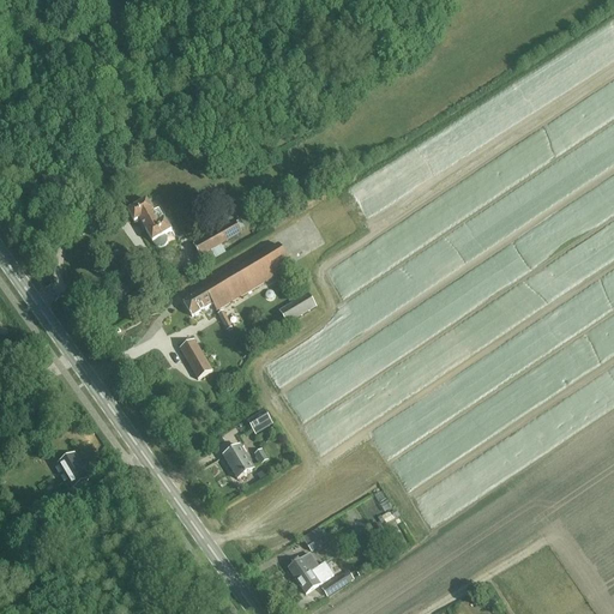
[(160,210),(155,212),(148,202),(128,212),(136,224),(140,222),(146,232),(154,244),(155,247),(158,248),(162,248),(166,246),(168,244),(168,240),(166,236),(173,233),(166,221),(160,210)]
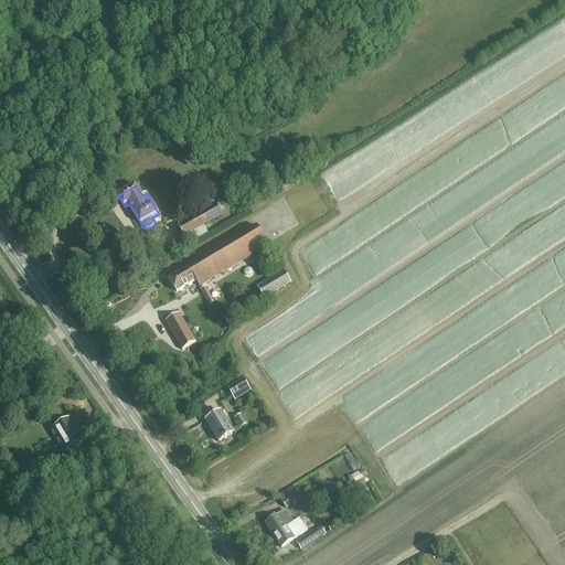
[(232,205),(244,200),(243,196),(237,200),(236,198),(230,201),(232,205)]
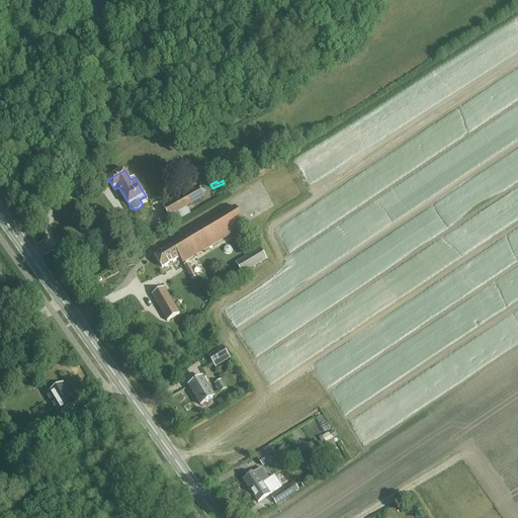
[(163,209),(172,225),(190,213),(187,208),(203,199),(201,195),(206,192),(202,186),(163,209)]
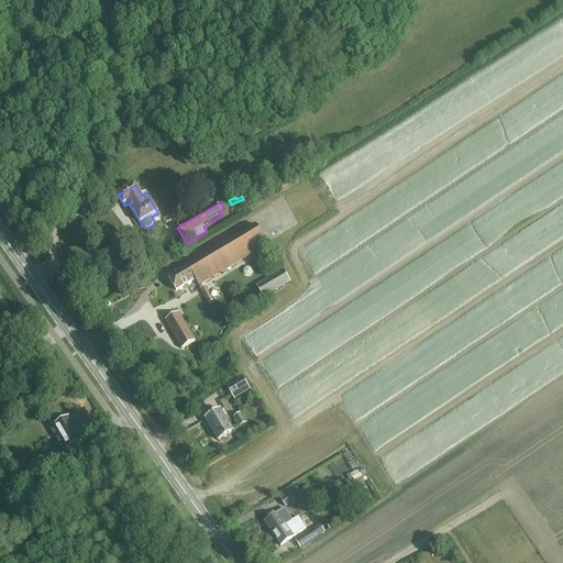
[(195,280),(199,288),(268,247),(256,227),(168,278),(177,291),(195,280)]
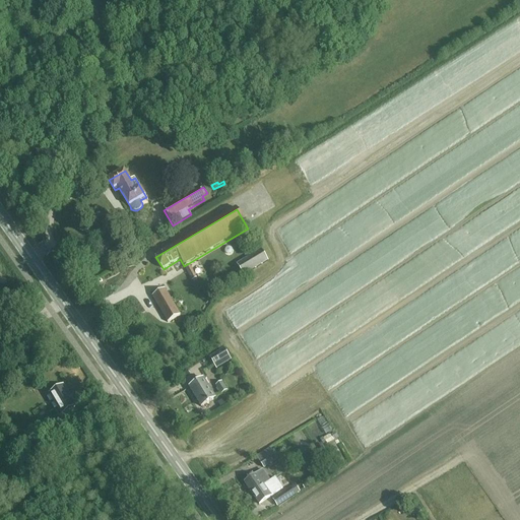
[(238,266),(244,277),(269,263),(262,252),(238,266)]
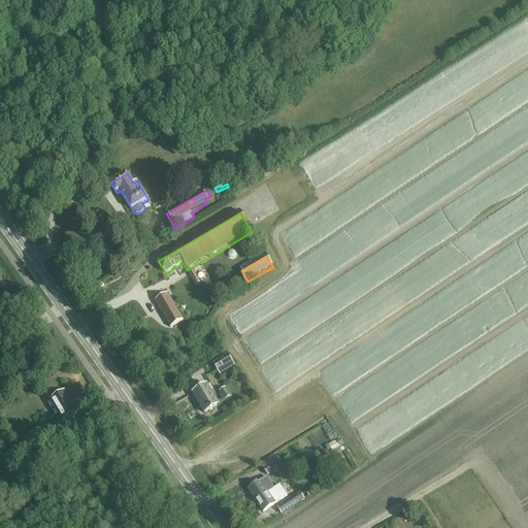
[(193,267),(188,270),(195,284),(200,282),(193,267)]
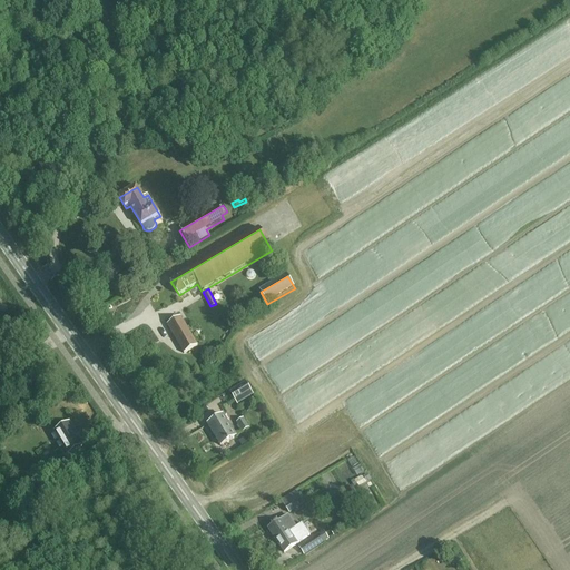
[(167,326),(184,355),(198,347),(182,318),(167,326)]
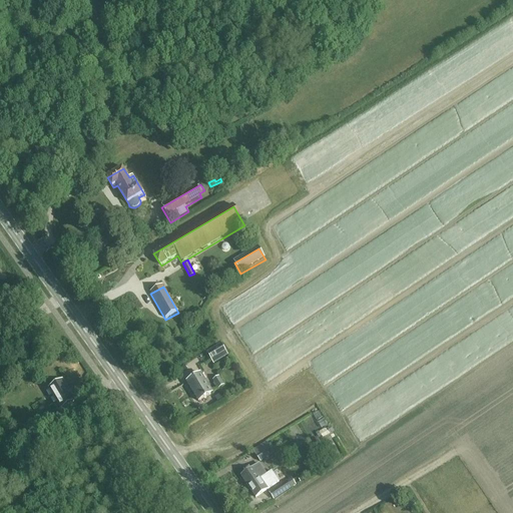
[(207,354),(213,365),(227,356),(221,345),(207,354)]
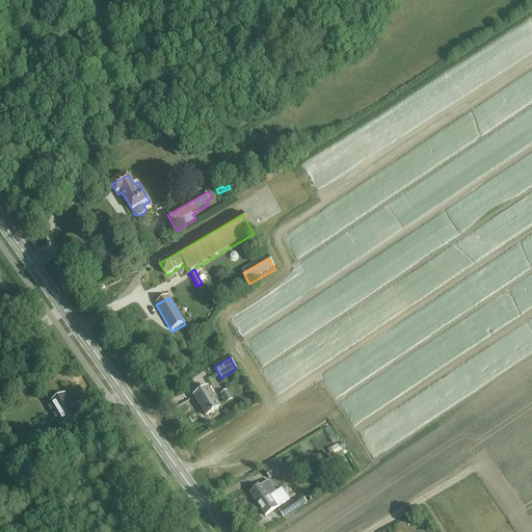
[(193,397),(206,417),(220,407),(208,388),(193,397)]
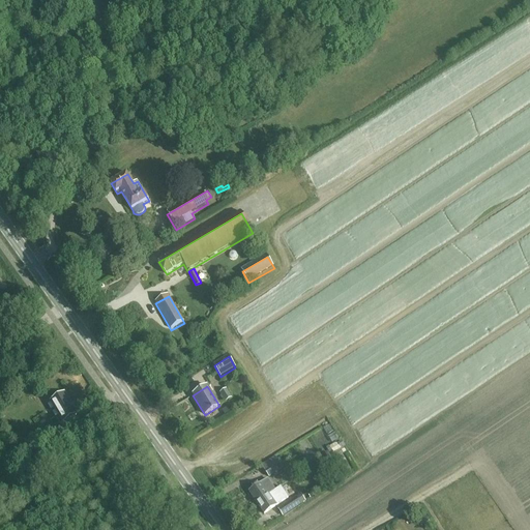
[(232,399),(226,389),(219,393),(226,403),(232,399)]
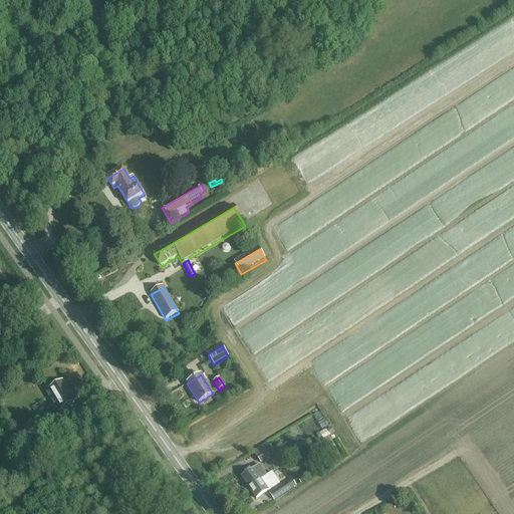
[(48,390),(60,411),(75,402),(62,381),(48,390)]
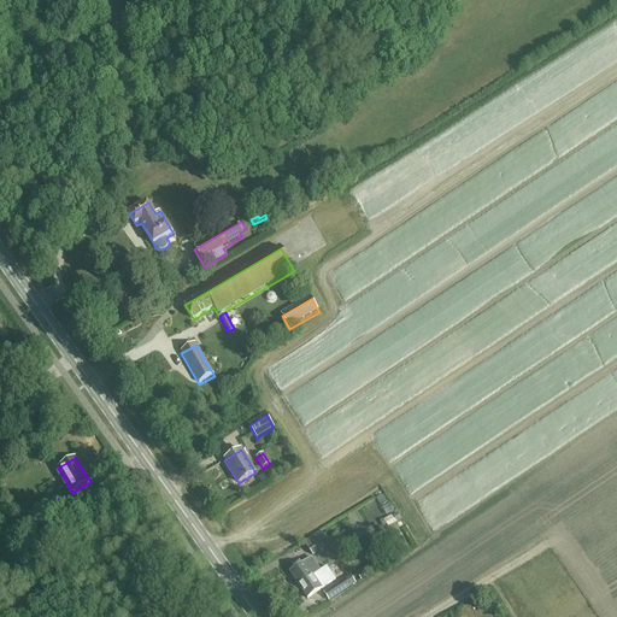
[(304,542),(312,556),(328,546),(319,533),(304,542)]
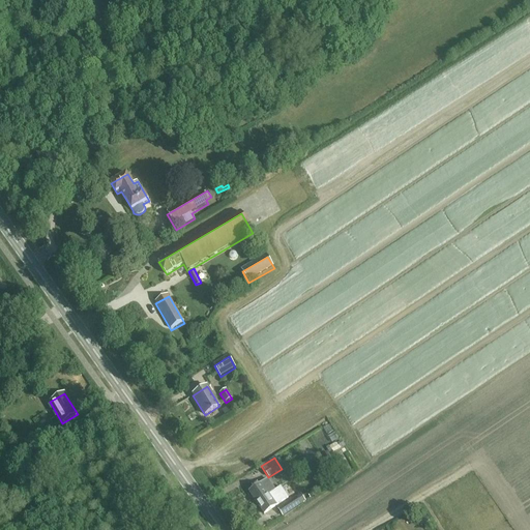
[(256,503),(274,491),(267,479),(260,484),(248,492),(256,503)]
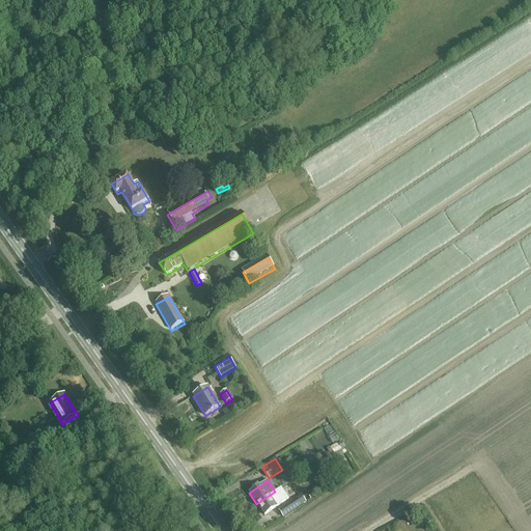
[(275,492),(256,504),(263,515),(288,499),(281,487),(275,492)]
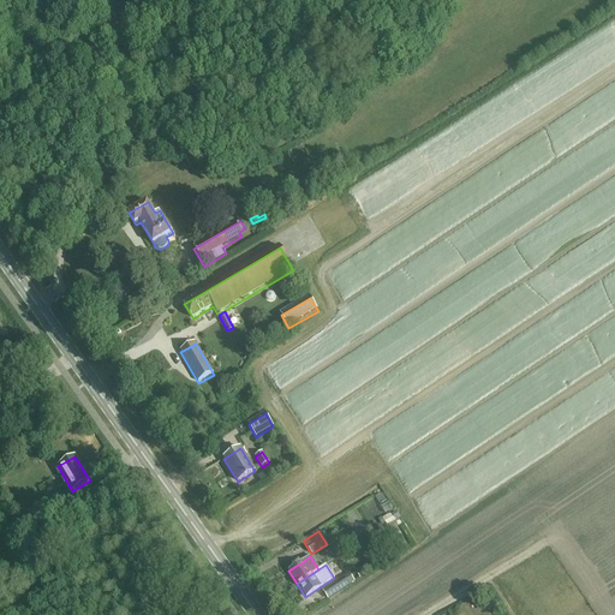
[(322,591),(328,599),(350,586),(344,577),(322,591)]
